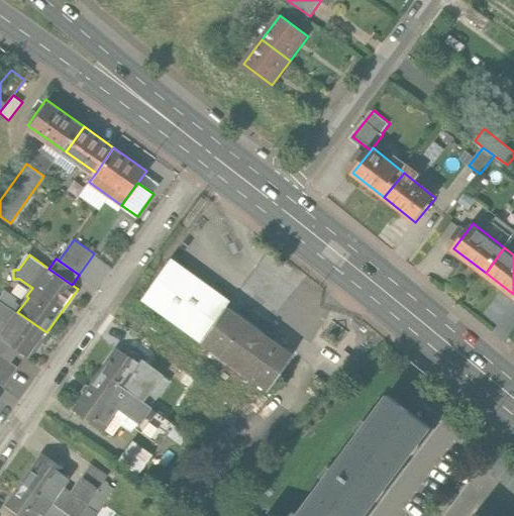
[(229,303),(171,261),(141,301),(200,343),(224,309),(229,303)]
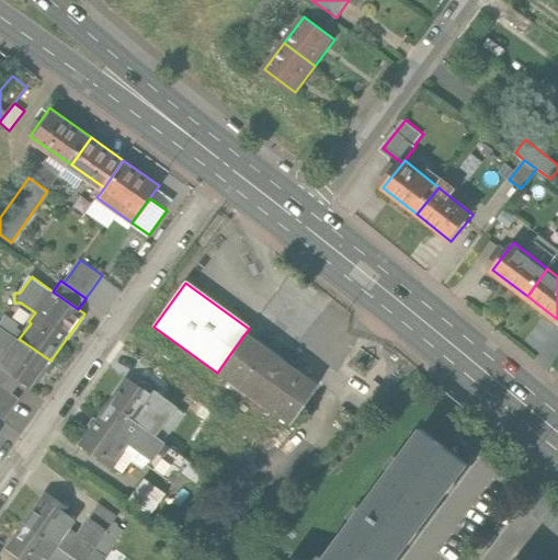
[(0,386),(11,393),(20,380),(31,388),(50,361),(19,339),(0,324),(0,386)]
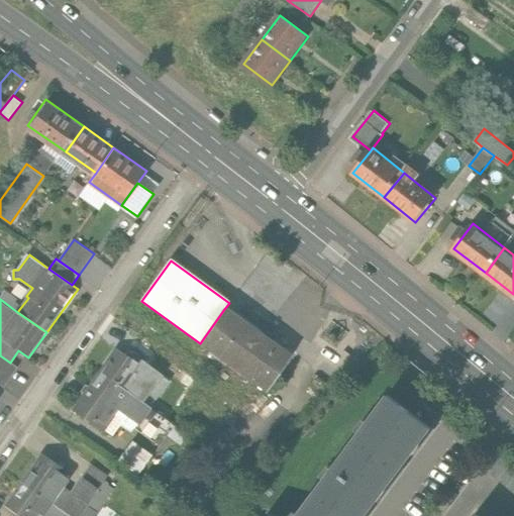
[(291,357),(224,309),(200,343),(266,392),(291,357)]
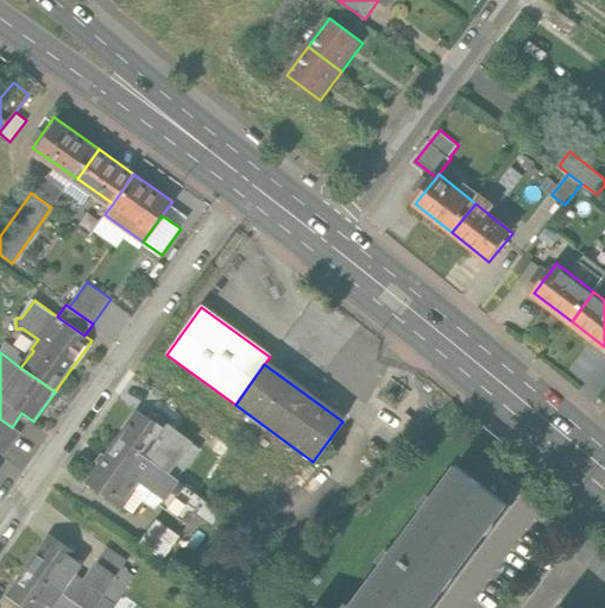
[(137,408),(117,436),(149,459),(162,440),(156,437),(163,427),(137,408)]
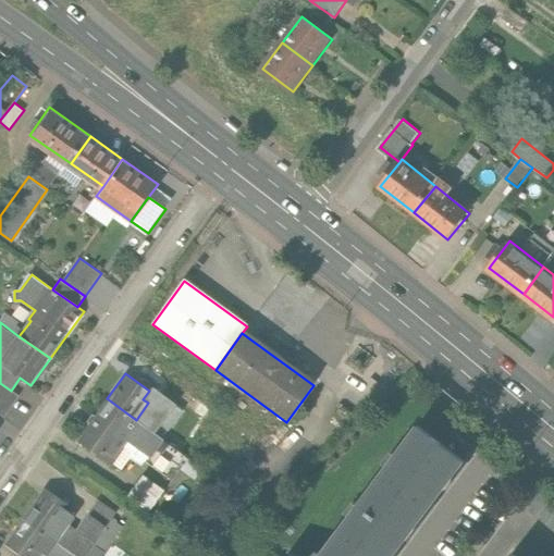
[(19,396),(11,391),(0,383),(0,412),(4,417),(19,396)]
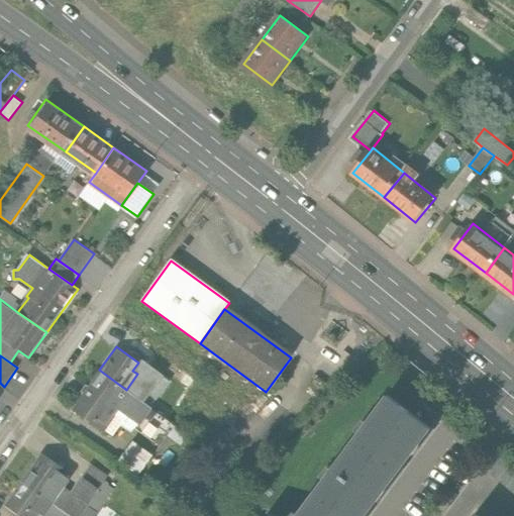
[(123,418),(133,426),(141,415),(148,406),(135,397),(126,390),(99,370),(71,408),(103,431),(105,428),(112,433),(123,418)]
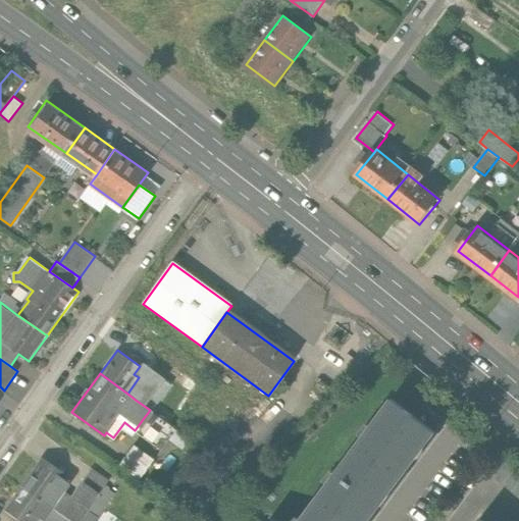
[(137,401),(150,410),(172,426),(179,416),(156,399),(168,381),(157,373),(137,401)]
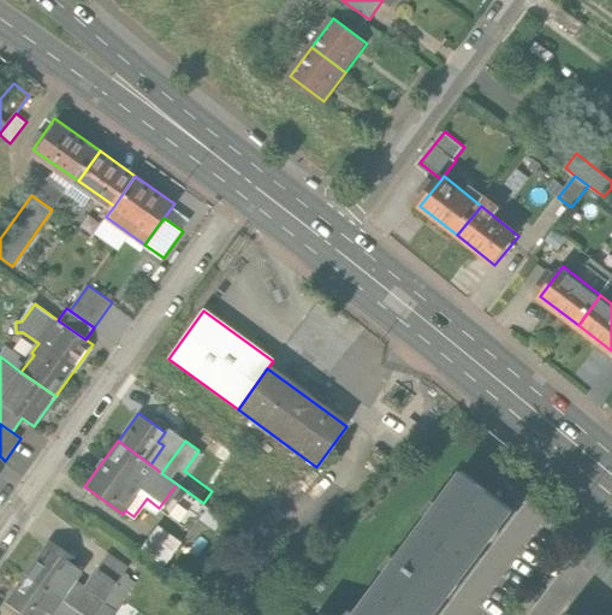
[(464,471),(422,526),(473,563),(515,508),(464,471)]
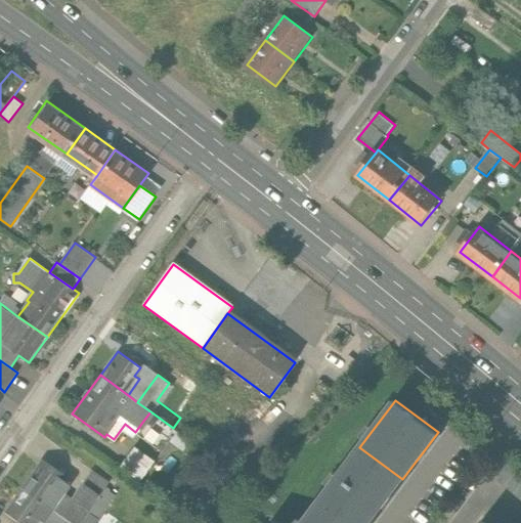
[(150,411),(143,421),(167,438),(183,450),(190,440),(173,428),(150,411)]
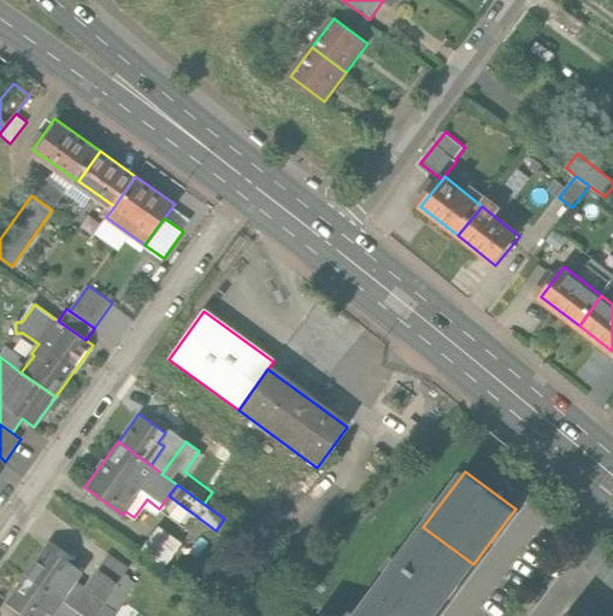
[(187,529),(196,516),(169,496),(159,509),(187,529)]
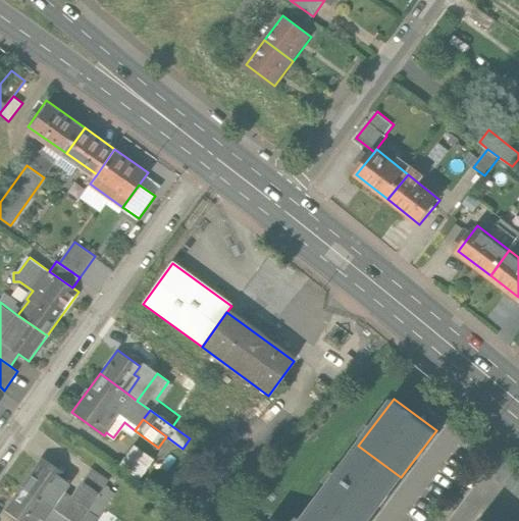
[(133,444),(118,464),(139,478),(153,458),(133,444)]
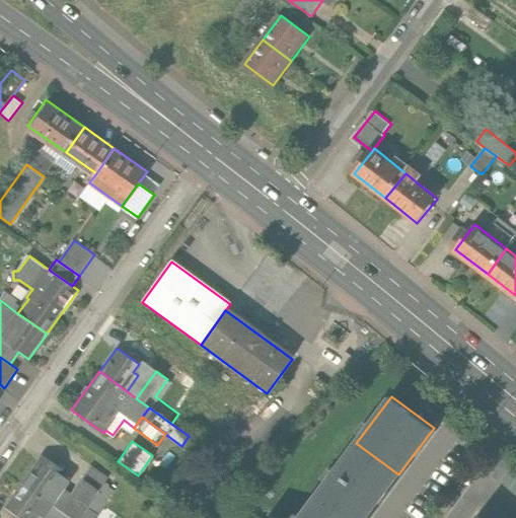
[(359,517),(366,517),(398,474),(356,443),(320,490),(359,517)]
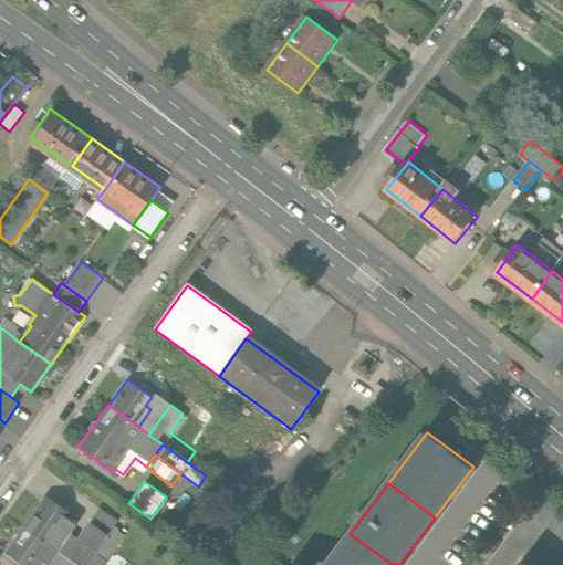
[(562,505),(553,498),(539,515),(562,535),(562,505)]
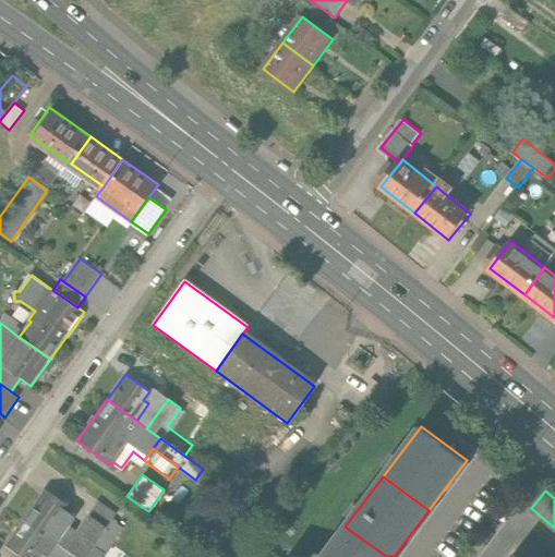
[(39,493),(22,518),(52,540),(64,522),(70,515),(39,493)]
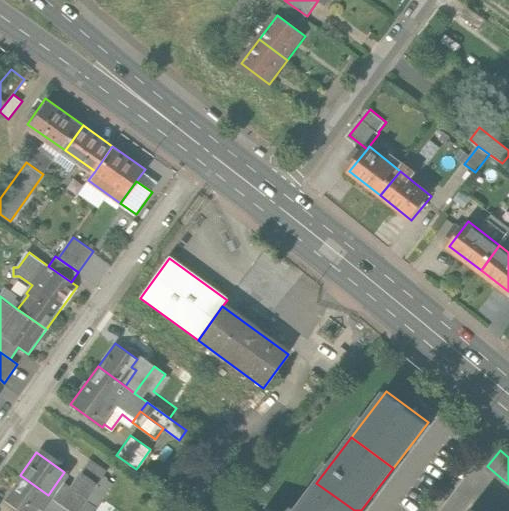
[(59,479),(48,495),(71,510),(93,510),(112,484),(102,477),(106,471),(89,458),(69,486),(59,479)]
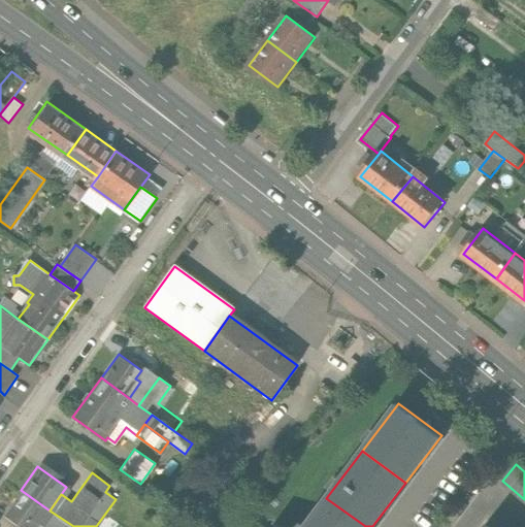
[(236,478),(220,476),(219,485),(235,486),(236,478)]
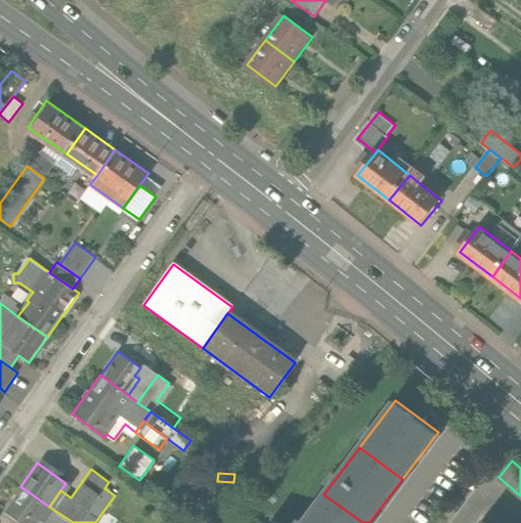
[(37,522),(40,520),(49,507),(20,486),(4,510),(23,522),(37,522)]
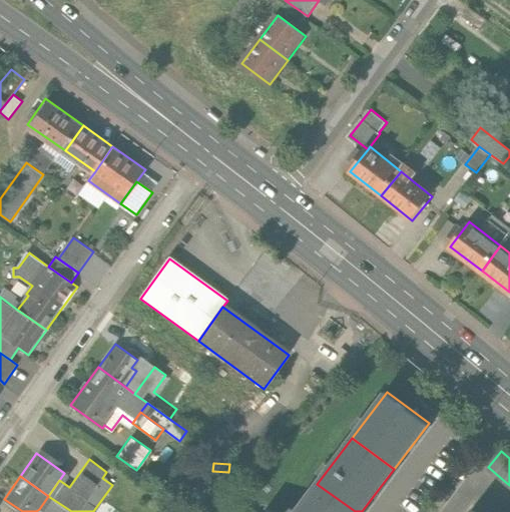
[(355,511),(317,484),(296,511),(355,511)]
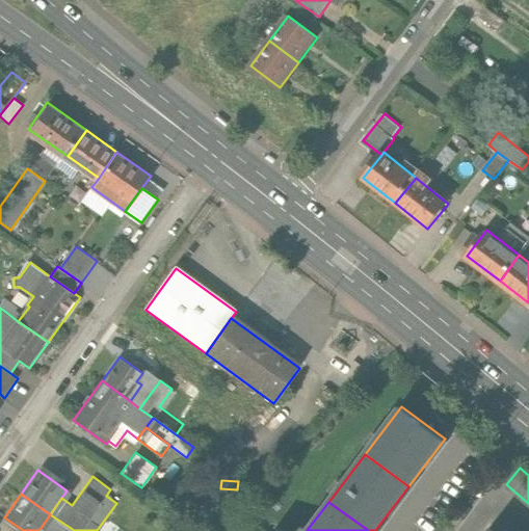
[(46,530),(74,530),(50,514),(41,528),(46,530)]
